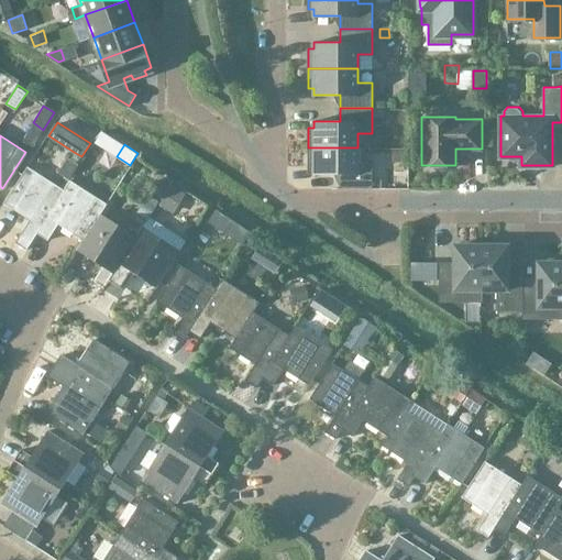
[(357,147),(308,147),(308,166),(313,166),(313,173),(340,173),(340,187),(373,187),(372,161),(357,161),(357,147)]
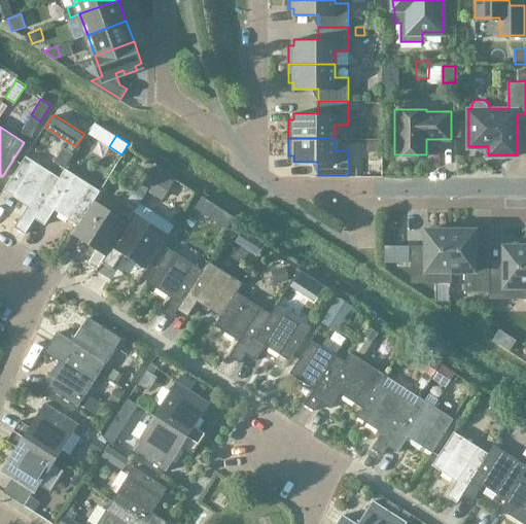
[(379,139),(370,139),(370,150),(379,150),(379,139)]
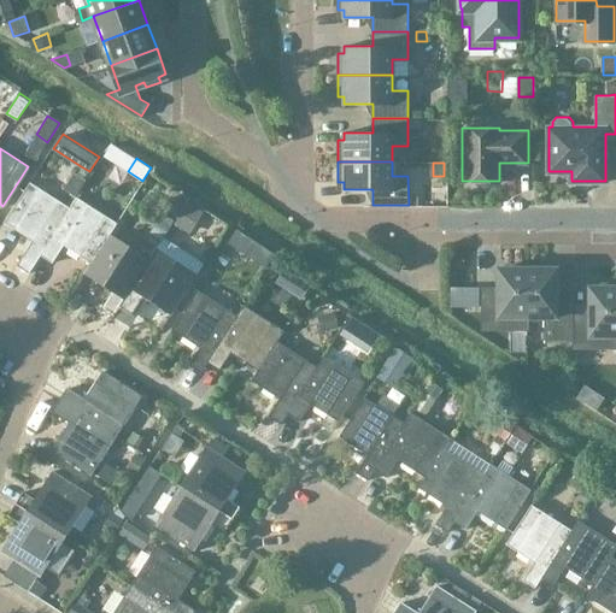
[(28,272),(39,254),(69,207),(30,183),(5,222),(31,239),(15,264),(28,272)]
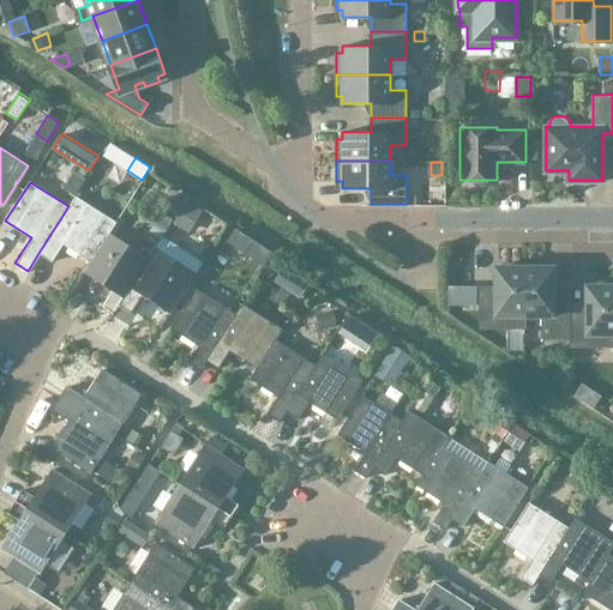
[(173,192),(167,203),(179,210),(186,199),(173,192)]
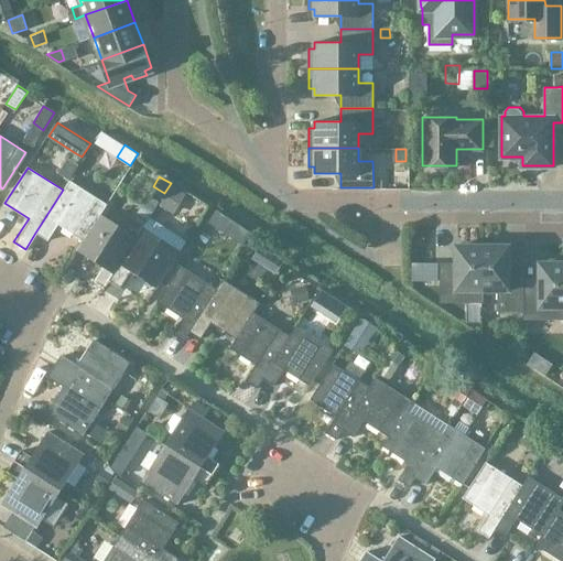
[(63,190),(35,233),(46,239),(56,223),(83,239),(99,214),(105,204),(68,181),(63,190)]
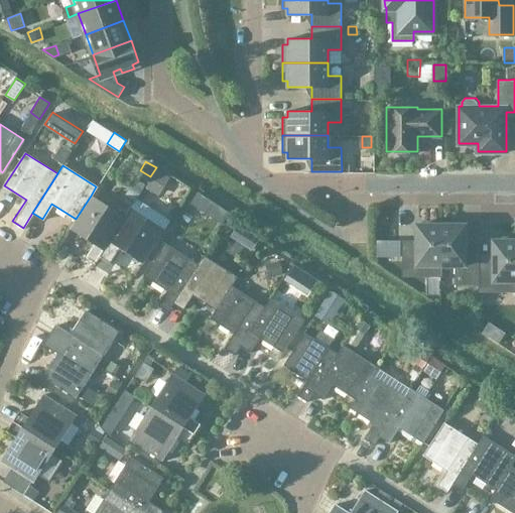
[(146,183),(144,185),(157,194),(169,174),(156,167),(150,176),(146,183)]
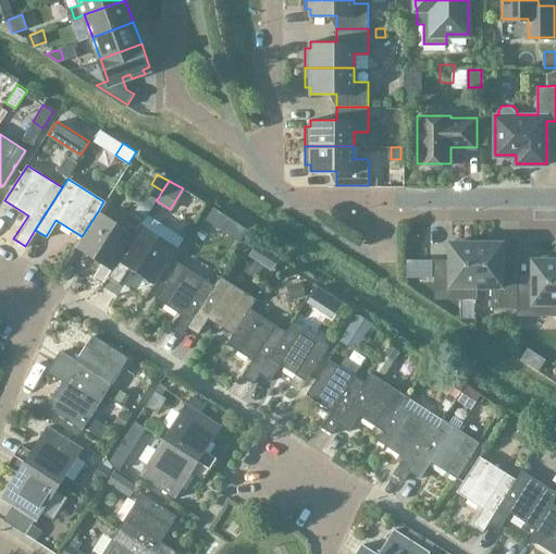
[(148,192),(137,210),(146,216),(158,198),(148,192)]
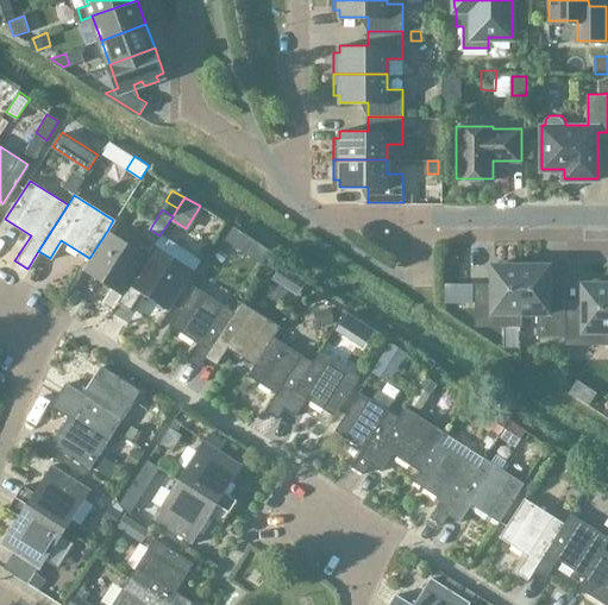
[(227,237),(225,238),(238,246),(246,234),(234,225),(227,237)]
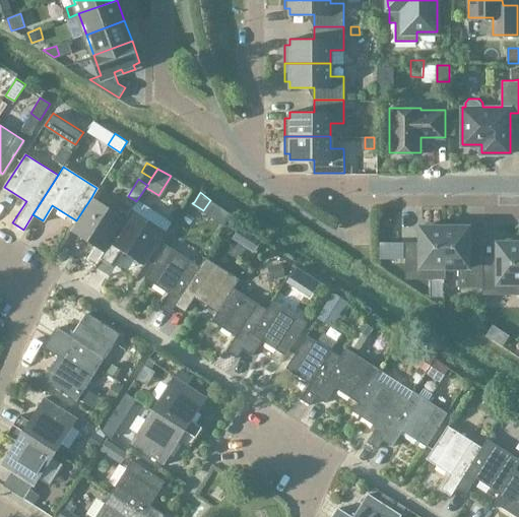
[(91,197),(76,220),(70,230),(92,243),(83,259),(95,267),(101,259),(126,218),(91,197)]
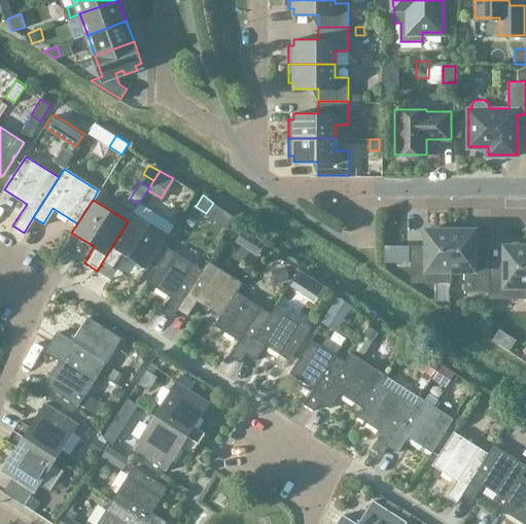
[(167,235),(133,213),(128,221),(102,263),(112,269),(123,253),(145,269),(167,235)]
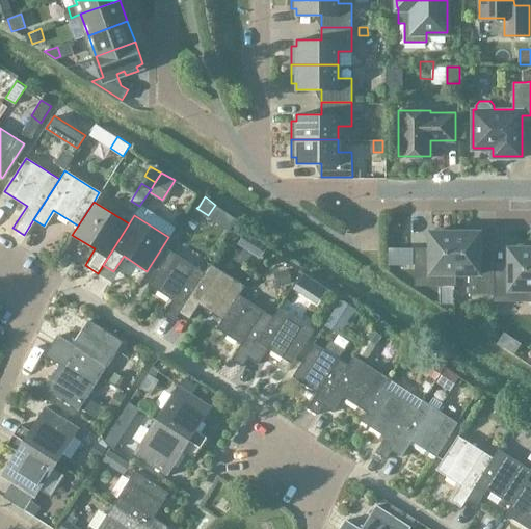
[(455,284),(455,273),(455,227),(439,227),(439,231),(430,231),(430,258),(416,258),(416,284),(455,284)]
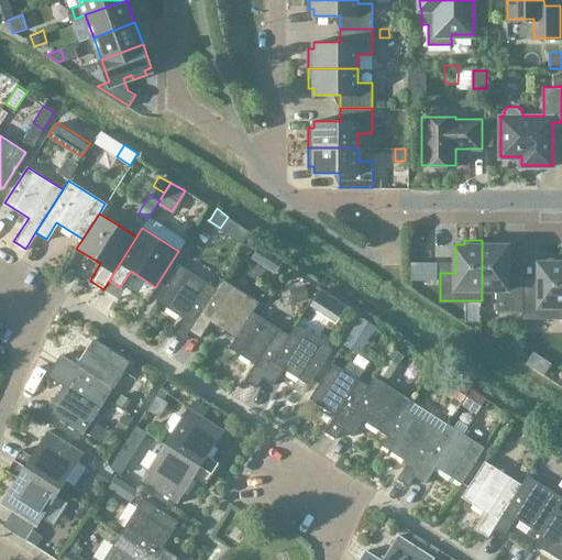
[(497,309),(524,309),(524,289),(524,273),(508,273),(508,244),(499,244),(499,240),(482,240),(482,289),(497,289),(497,309)]
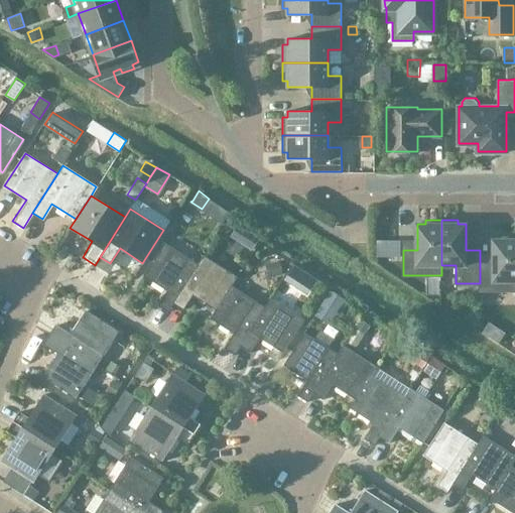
[(250,233),(244,242),(253,248),(259,238),(250,233)]
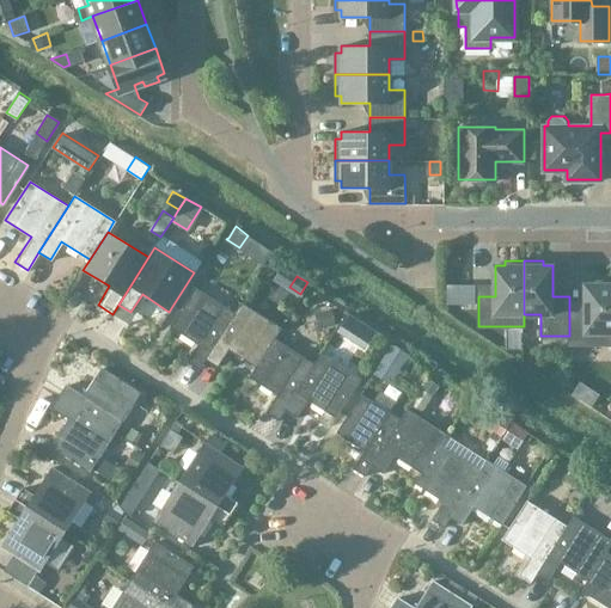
[(569,314),(569,336),(569,344),(610,344),(610,278),(596,280),(596,284),(586,284),(586,314),(569,314)]
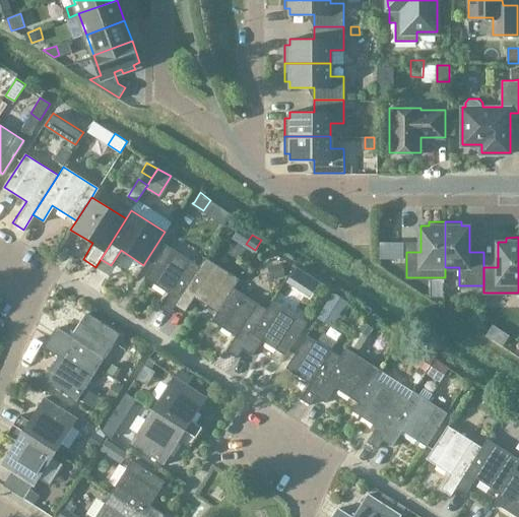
[(173,305),(198,265),(165,244),(144,277),(167,292),(156,306),(168,313),(173,305)]
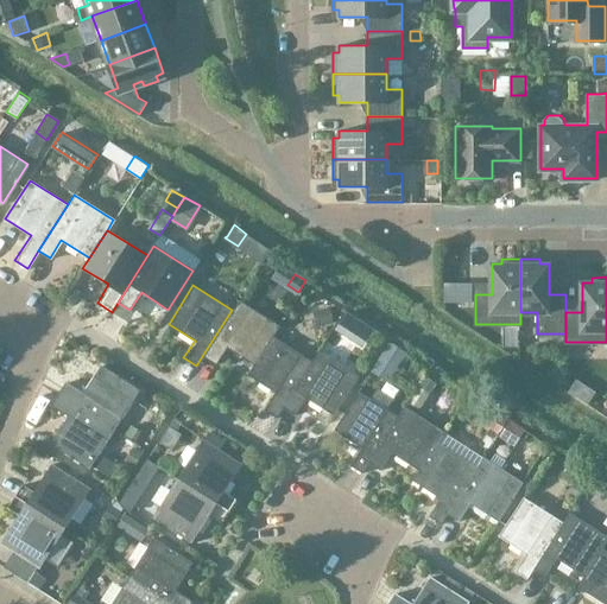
[(253,363),(271,335),(277,324),(238,299),(232,310),(202,356),(213,363),(225,345),(253,363)]
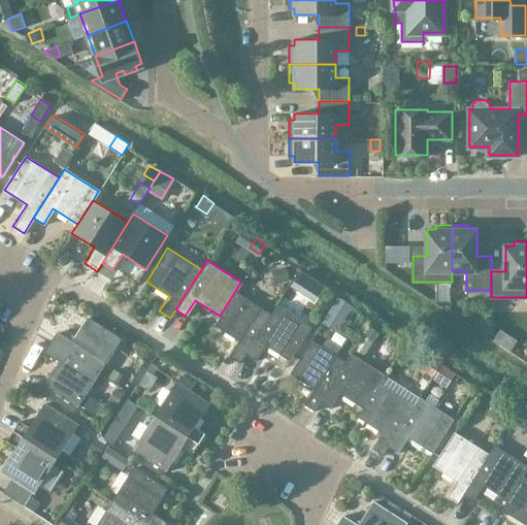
[(290,279),(288,267),(275,270),(278,281),(290,279)]
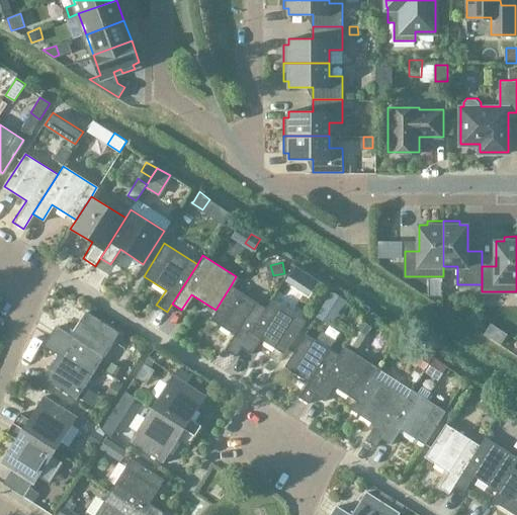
[(295,262),(288,275),(299,282),(308,270),(295,262)]
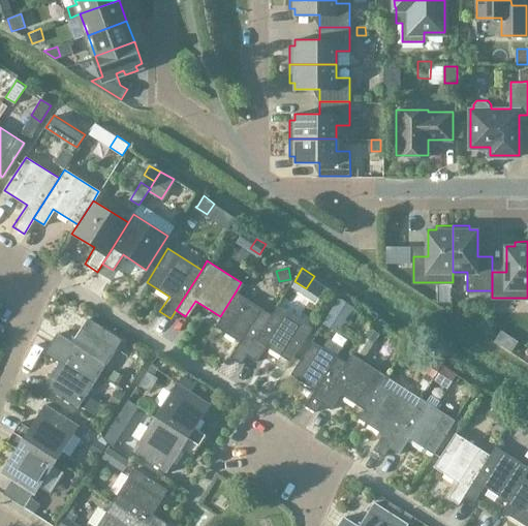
[(236,291),(220,316),(214,326),(238,340),(228,356),(239,363),(244,353),(270,313),(236,291)]
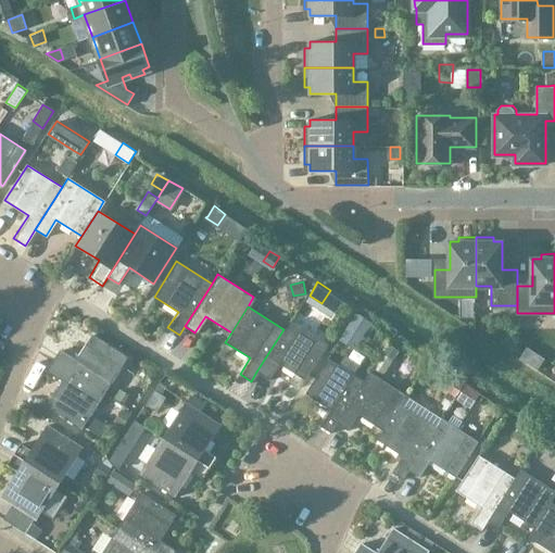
[(371,324),(357,314),(348,329),(363,338),(371,324)]
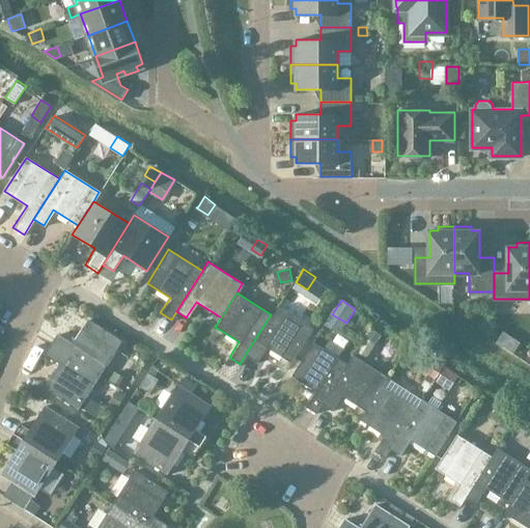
[(271,314),(245,355),(257,363),(267,348),(289,362),(311,329),(276,306),(271,314)]
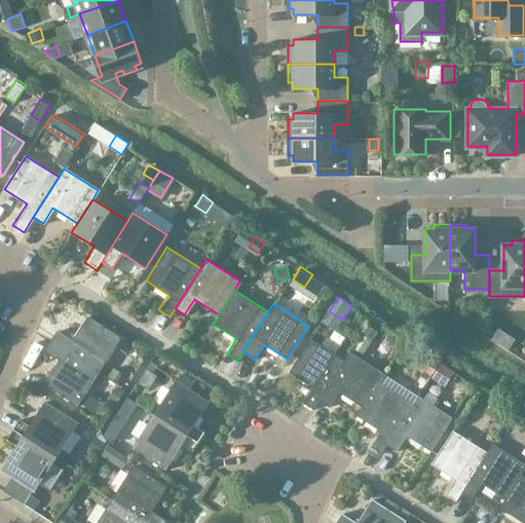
[(50,340),(99,372),(120,338),(87,316),(72,340),(57,330),(50,340)]
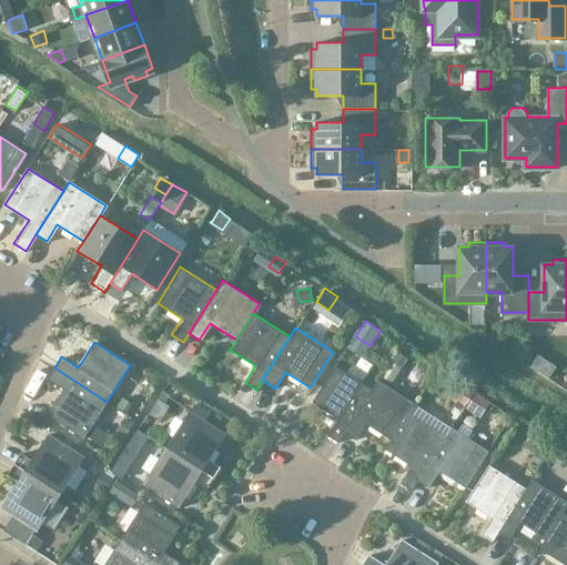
[(392,363),(403,370),(409,360),(398,353),(392,363)]
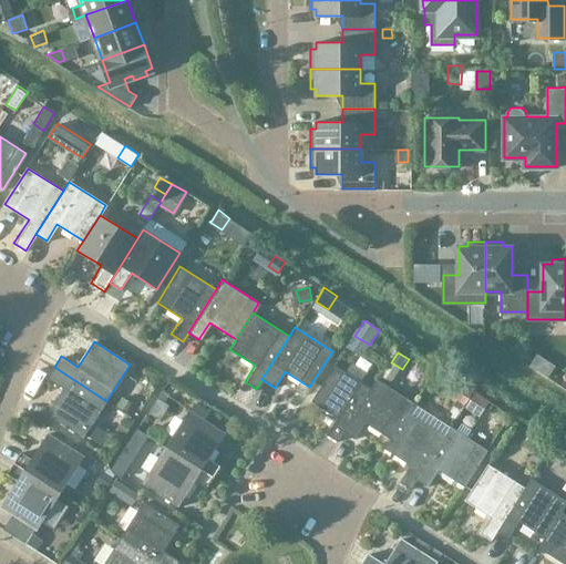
[(336,440),(341,431),(369,388),(333,365),(310,401),(335,417),(325,432),(336,440)]
